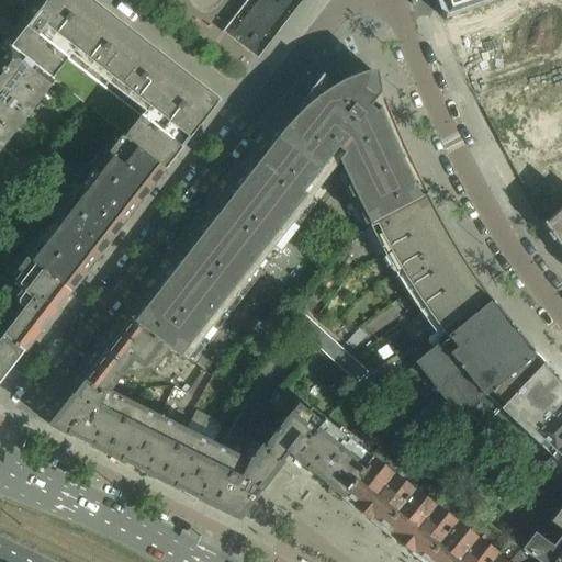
[(220,101),(197,82),(92,1),(90,0),(47,0),(10,48),(31,64),(53,81),(121,134),(143,152),(166,169),(220,101)]
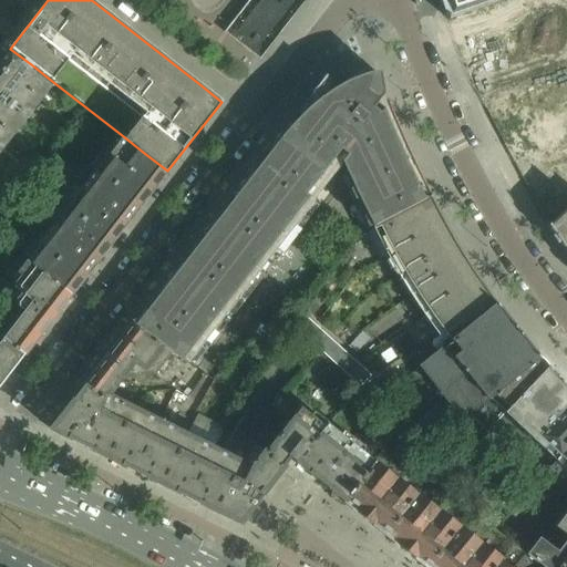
[(300,0),(158,0),(216,44),(219,47),(248,69),(255,60),(300,0)]
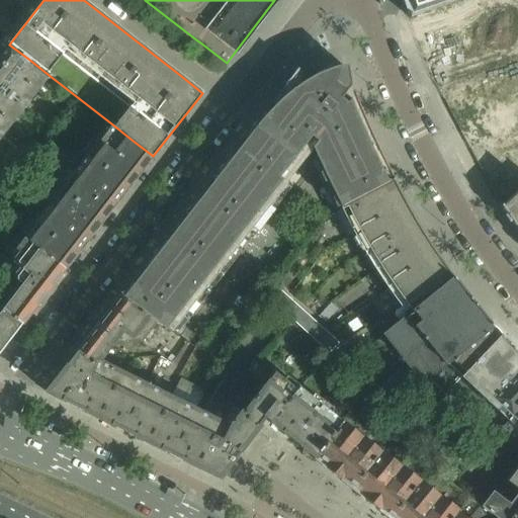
[(404,0),(409,16),(455,0),(404,0)]
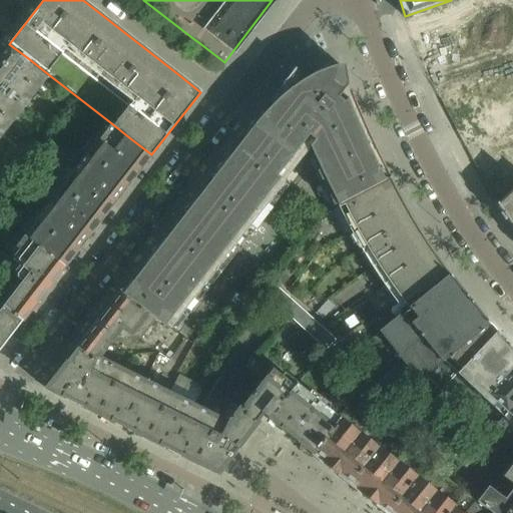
[(48,74),(28,58),(9,44),(0,55),(0,62),(35,90),(48,74)]
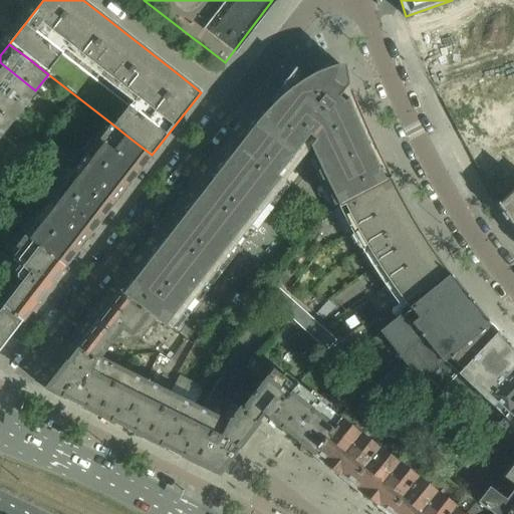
[(0,62),(0,88),(23,106),(35,90),(0,62)]
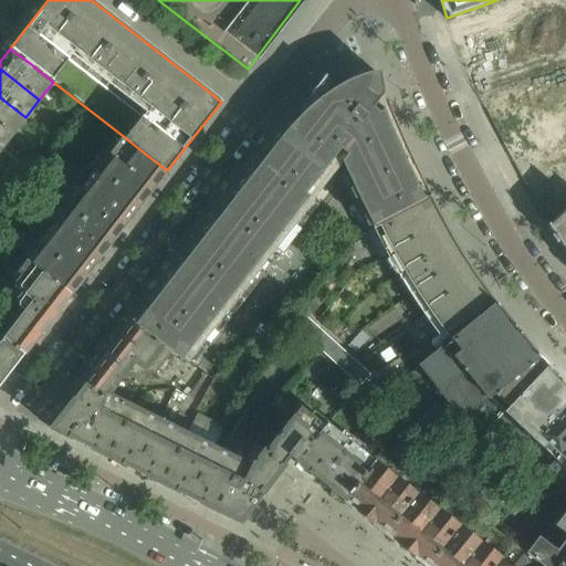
[(416,181),(389,125),(384,111),(379,100),(384,94),(376,72),(369,73),(366,74),(362,75),(356,77),(348,80),(346,82),(333,88),(326,77),(325,76),(133,323),(171,350),(187,363),(314,202),(314,201),(314,200),(343,164),(345,170),(342,177),(352,202),(367,230),(373,227),(425,199),(416,181)]
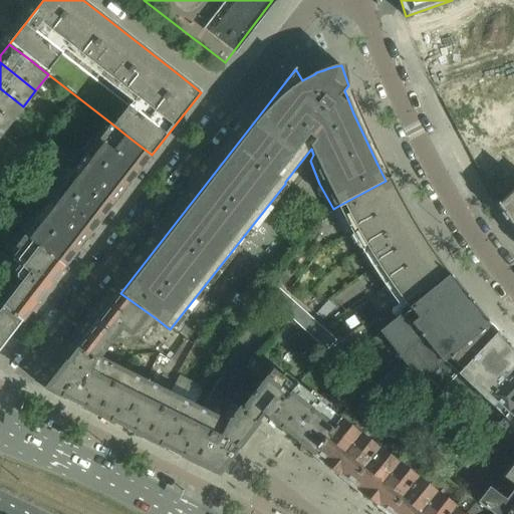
[(0,88),(0,114),(10,123),(23,106),(0,88)]
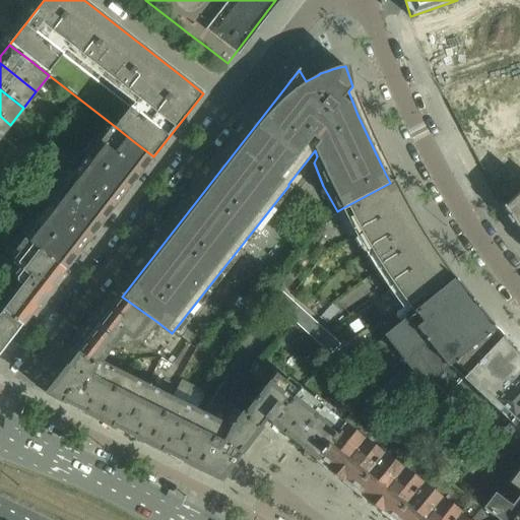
[(0,116),(0,137),(10,125),(0,116)]
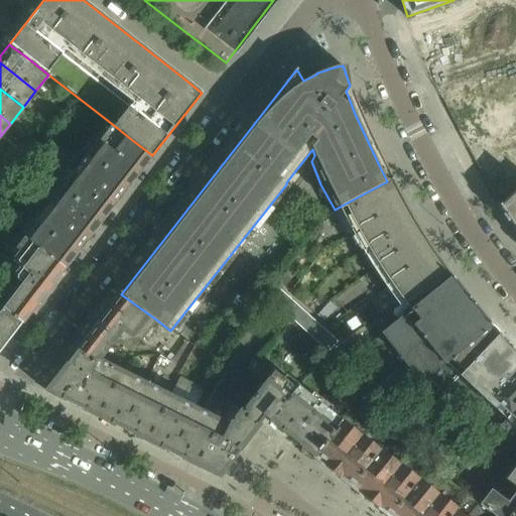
[(152,155),(131,139),(111,123),(98,141),(139,172),(152,155)]
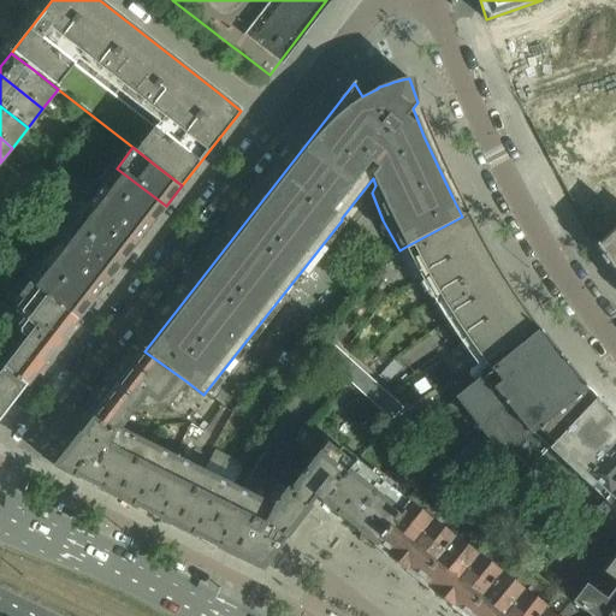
[(122,264),(166,206),(117,169),(72,225),(122,264)]
